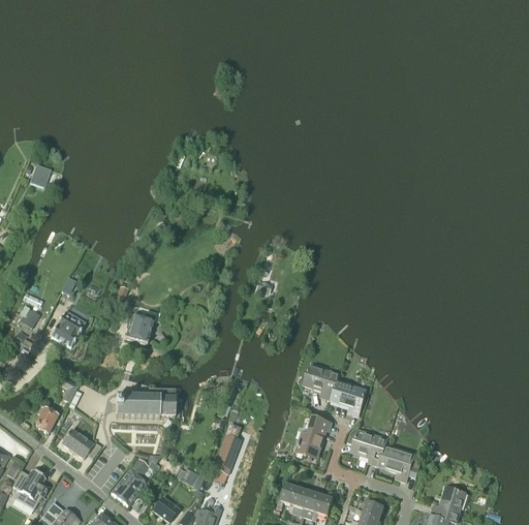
[(181,152),(176,164),(180,165),(185,154),(181,152)]
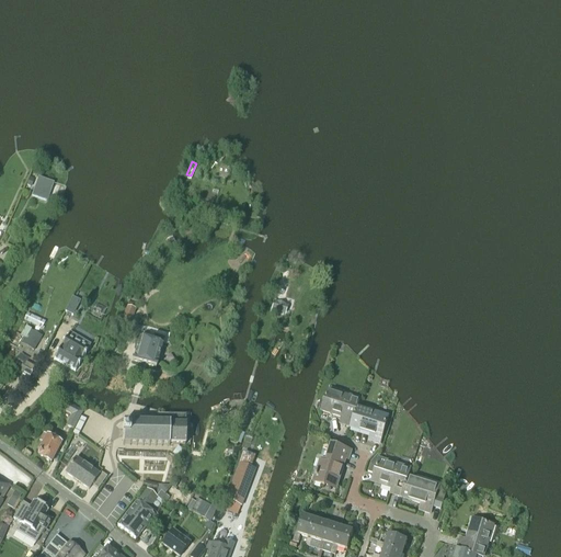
[(54,180),(53,179),(37,174),(34,186),(32,192),(47,197),(54,180)]
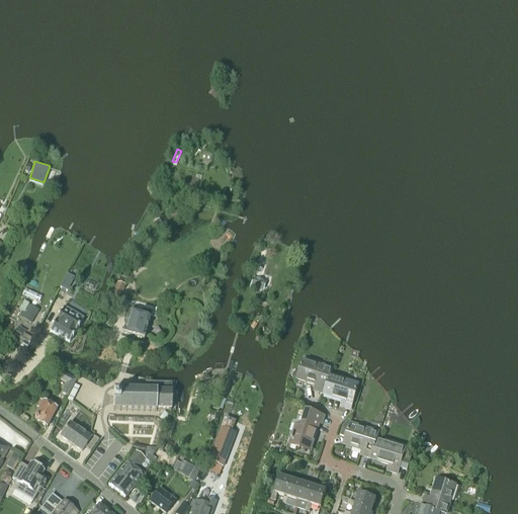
[(67,288),(74,274),(67,271),(60,284),(67,288)]
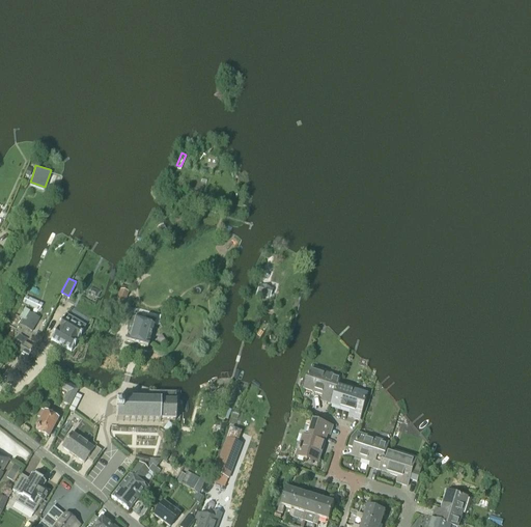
[(258,282),(256,290),(270,295),(272,285),(258,282)]
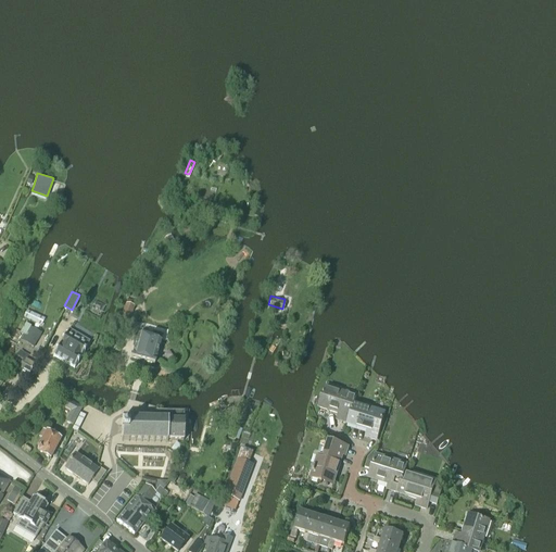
[(128,318),(134,303),(126,300),(121,316),(128,318)]
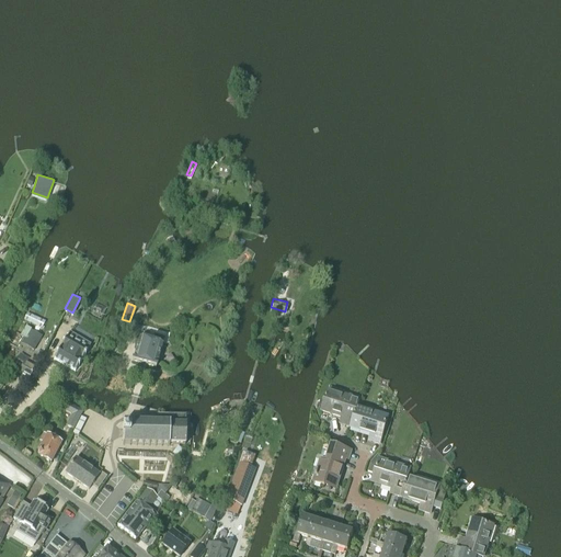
[(25,334),(22,340),(33,347),(41,333),(30,327),(25,334)]
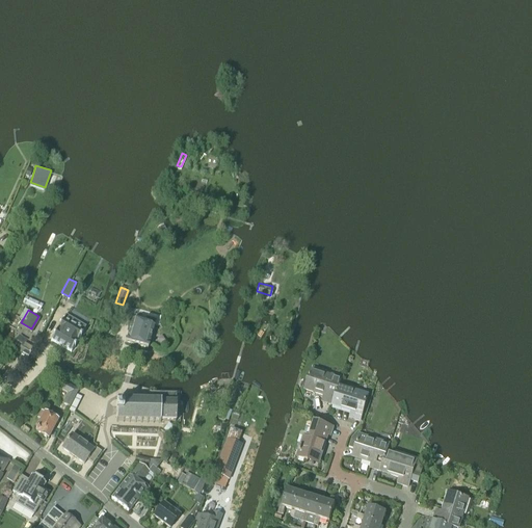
[(131,317),(126,339),(148,345),(154,323),(156,315),(147,312),(144,318),(147,319),(145,321),(131,317)]
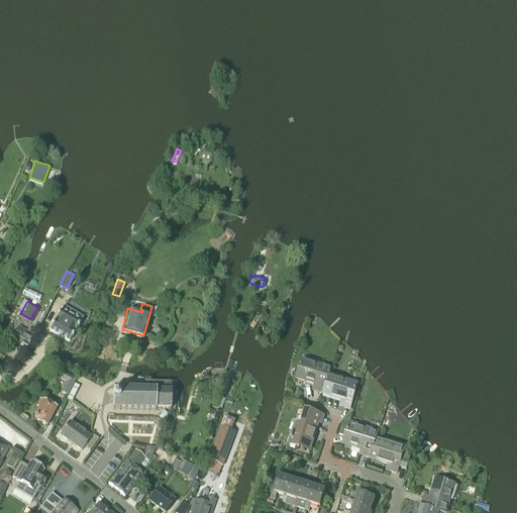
[(52,323),(49,327),(69,338),(71,334),(72,335),(73,333),(72,333),(77,324),(78,325),(79,323),(78,323),(83,314),(71,307),(68,311),(61,307),(59,312),(58,311),(57,313),(58,313),(53,322),(52,321),(52,323)]
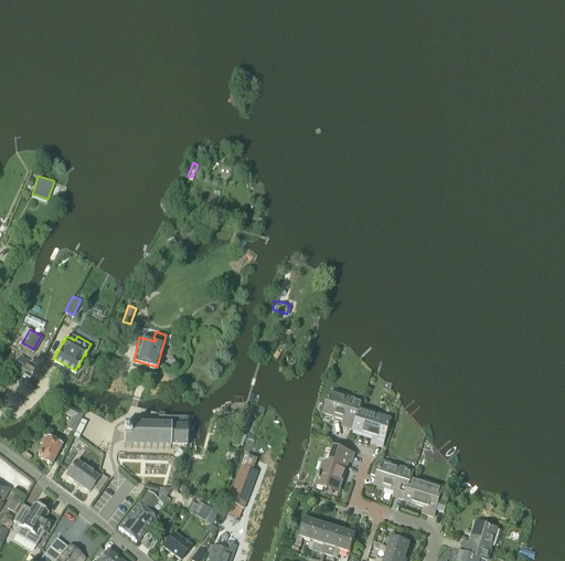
[(30,359),(27,357),(20,353),(16,362),(22,366),(19,372),(29,378),(39,360),(38,359),(39,357),(36,355),(34,358),(32,356),(30,359)]
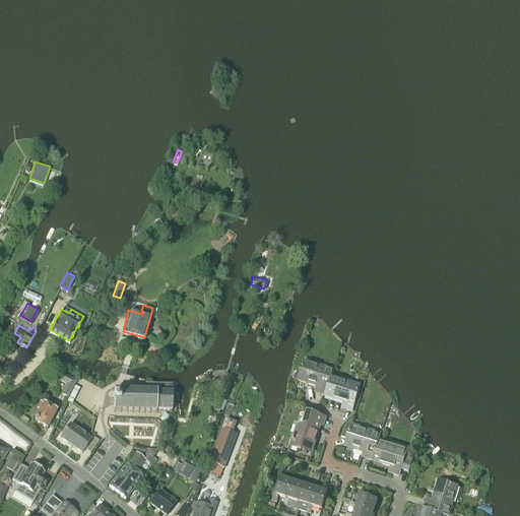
[(331,374),(333,368),(304,358),(298,378),(320,385),(318,390),(324,392),(325,392),(331,374)]
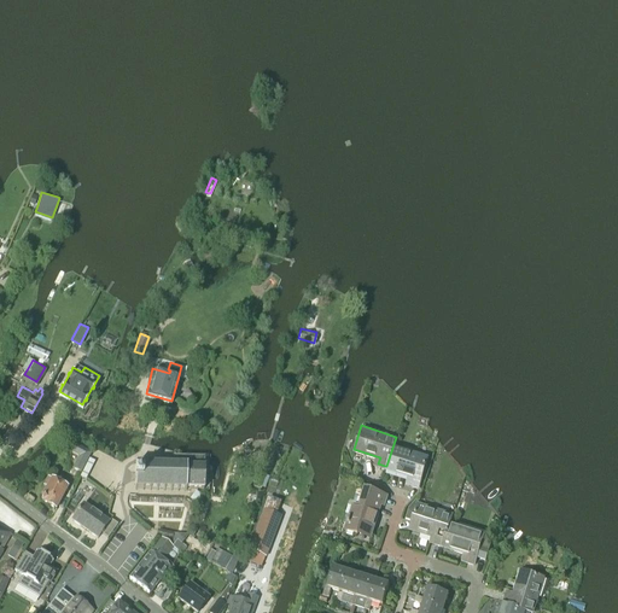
[(81,468),(91,449),(76,442),(73,449),(80,453),(74,465),(81,468)]
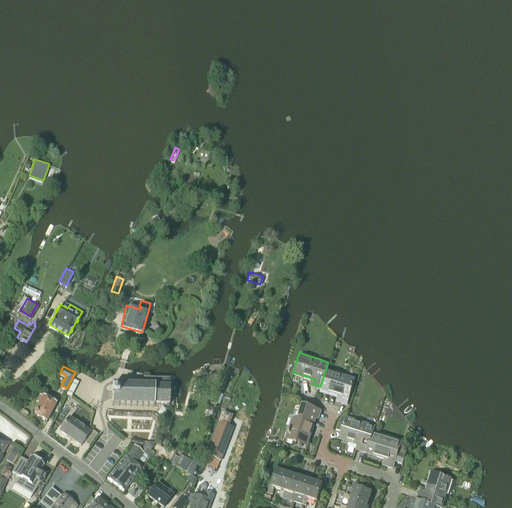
[(346,402),(354,377),(326,368),(320,386),(319,386),(319,387),(341,394),(339,399),(346,402)]
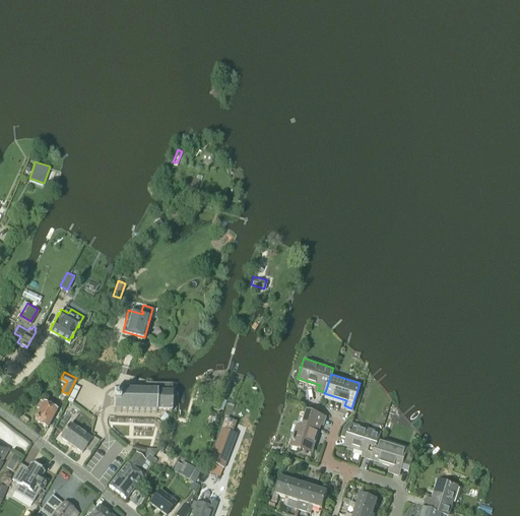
[(114,388),(114,408),(156,409),(156,408),(172,408),(172,382),(145,381),(144,389),(114,388)]
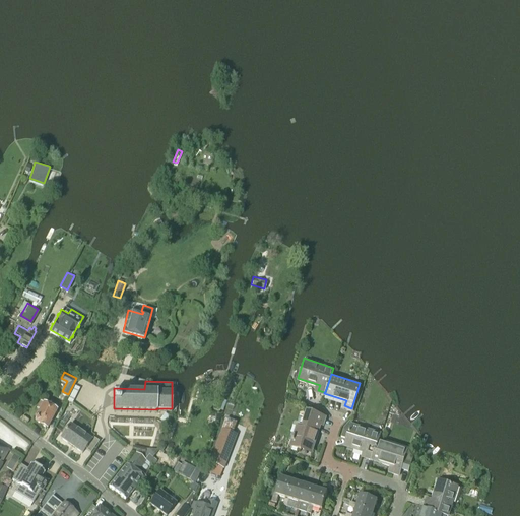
[(75,383),(67,398),(72,400),(79,385),(75,383)]
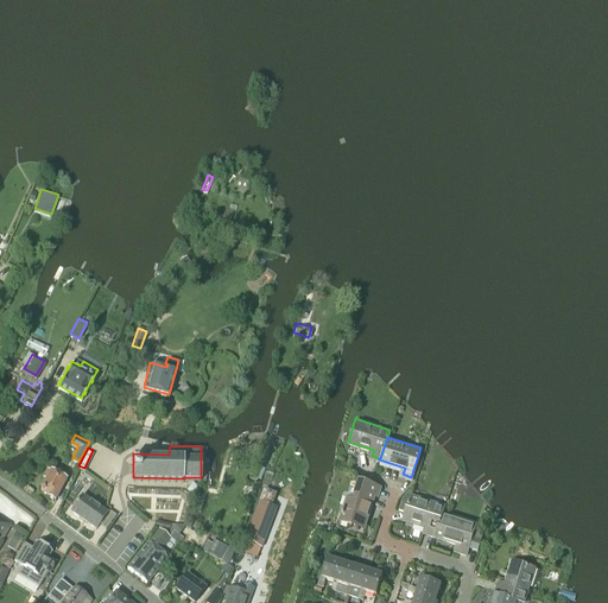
[(238,464),(240,452),(233,451),(230,463),(238,464)]
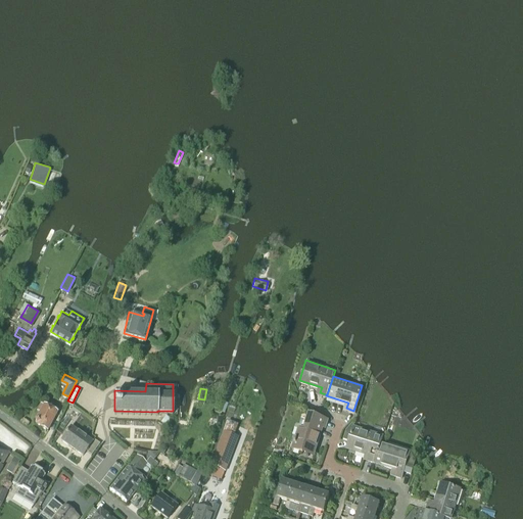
[(39,410),(35,418),(36,421),(41,424),(41,425),(47,428),(57,410),(43,403),(40,400),(37,409),(39,410)]
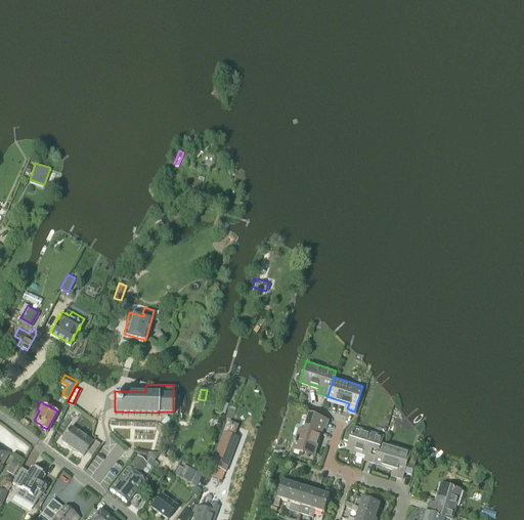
[(322,425),(324,425),(326,419),(308,413),(304,427),(300,425),(293,447),(303,450),(304,447),(313,450),(316,443),(322,425)]
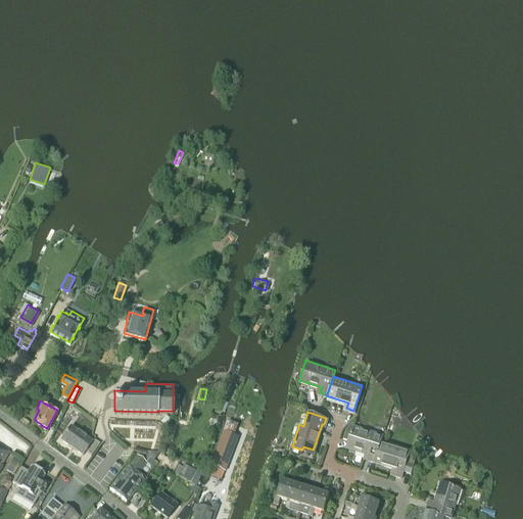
[(167,421),(170,417),(164,413),(159,419),(164,423),(167,421)]
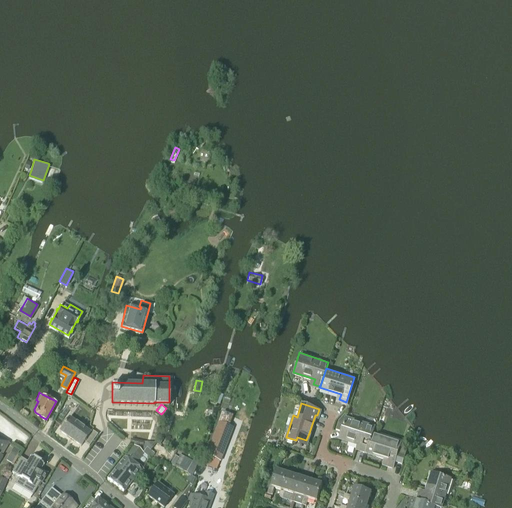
[(222,409),(218,419),(228,423),(232,413),(222,409)]
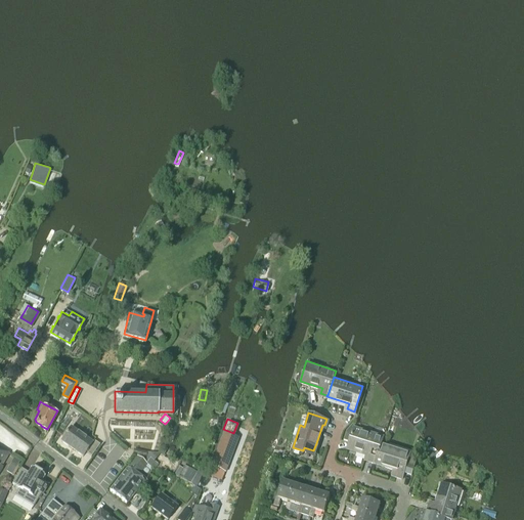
[(367,459),(375,461),(381,442),(383,435),(353,426),(355,422),(353,421),(346,428),(343,437),(349,439),(347,445),(369,452),(367,459)]
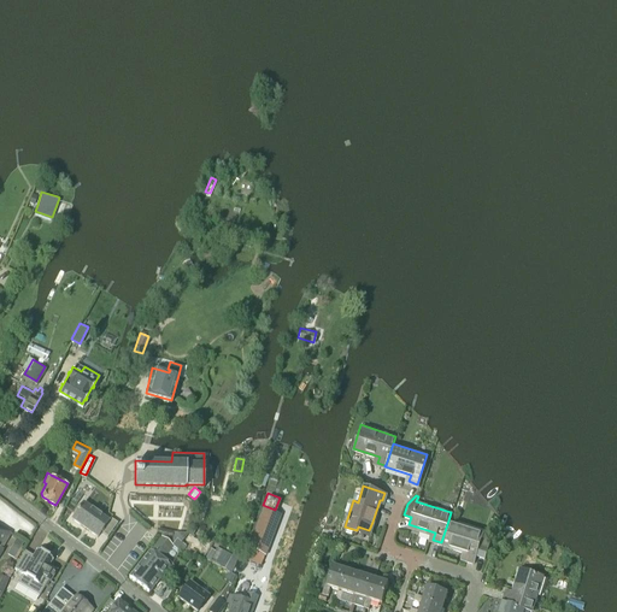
[(109,518),(83,500),(72,516),(98,534),(101,529),(107,534),(117,519),(110,515),(109,518)]
